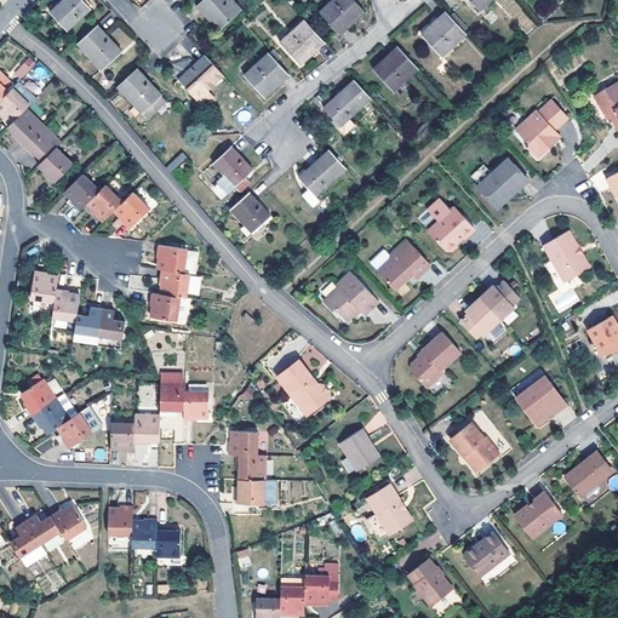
[(63,0),(51,12),(67,30),(91,7),(84,0),(63,0)]
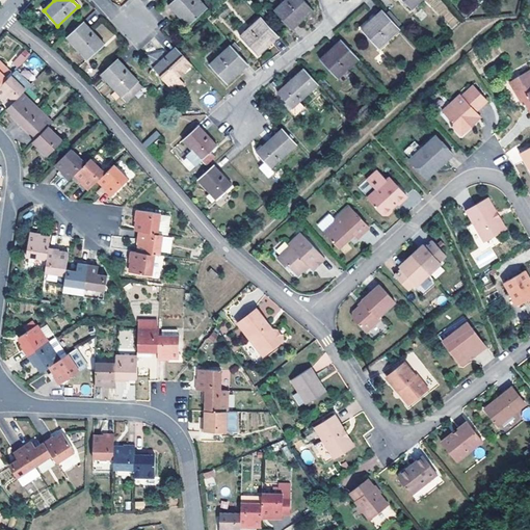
[(174,0),(171,2),(182,12),(178,16),(187,26),(207,8),(199,0),(174,0)]
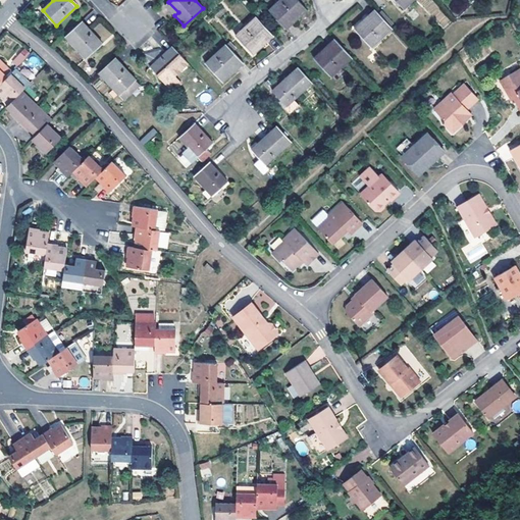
[(280,0),(270,10),(288,30),(308,10),(298,0),(280,0)]
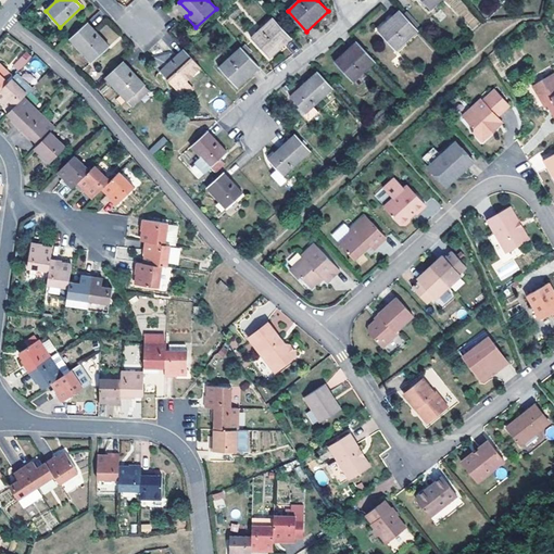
[(475,27),(483,20),(463,0),(448,0),(475,27)]
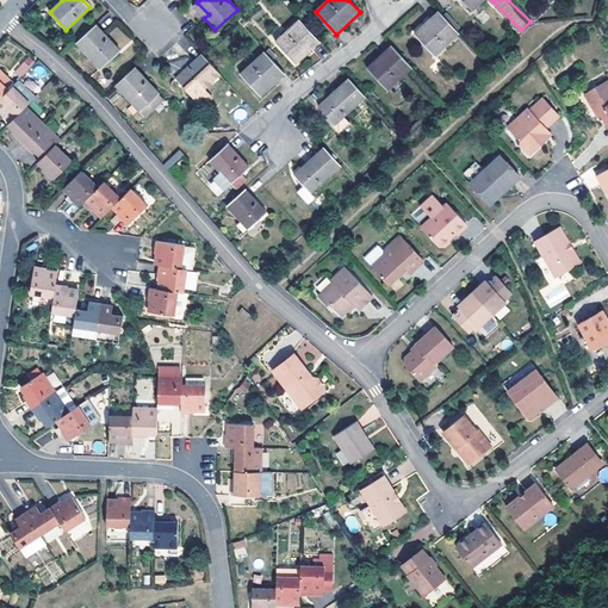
[(193,6),(204,18),(209,14),(197,2),(193,6)]
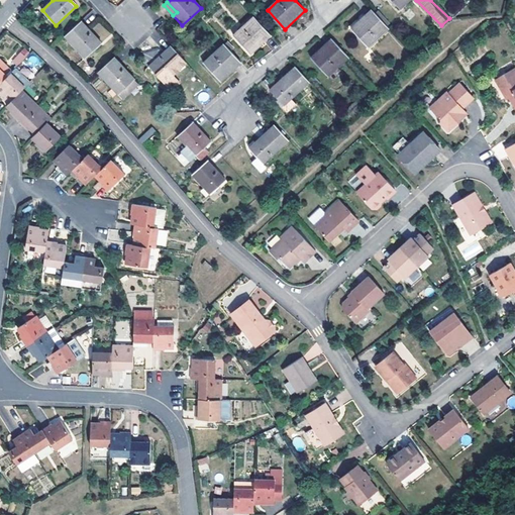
[(366,21),(376,11),(373,8),(363,17),(366,21)]
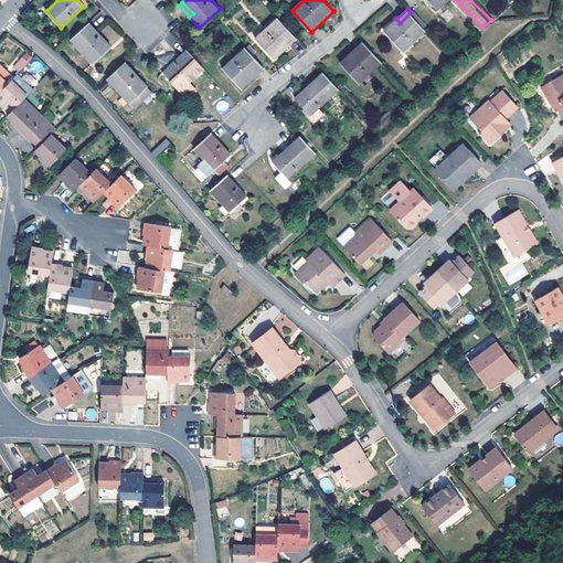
[(400,23),(396,19),(385,29),(404,50),(426,30),(411,12),(400,23)]
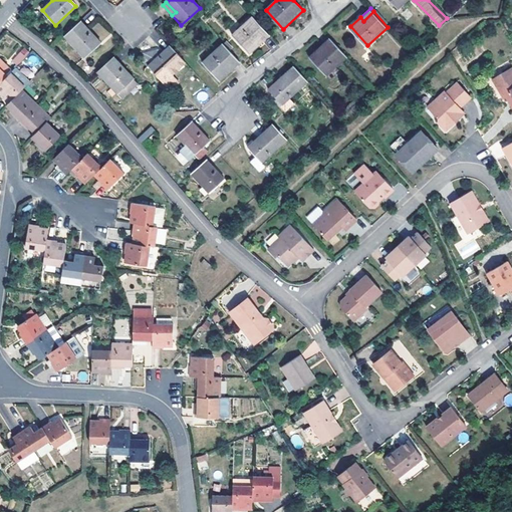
[(270,34),(253,16),(233,35),(249,54),(270,34)]
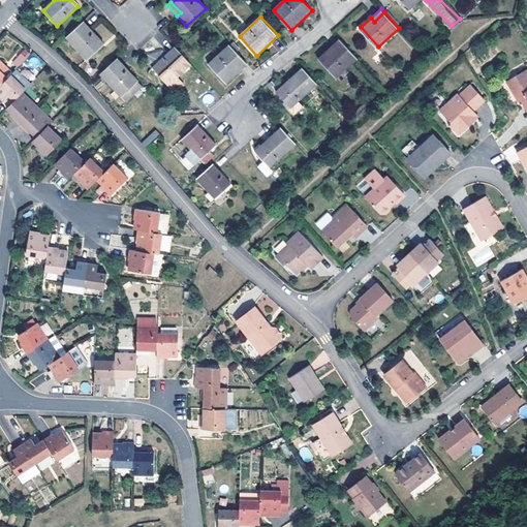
[(104,20),(96,28),(109,41),(117,33),(104,20)]
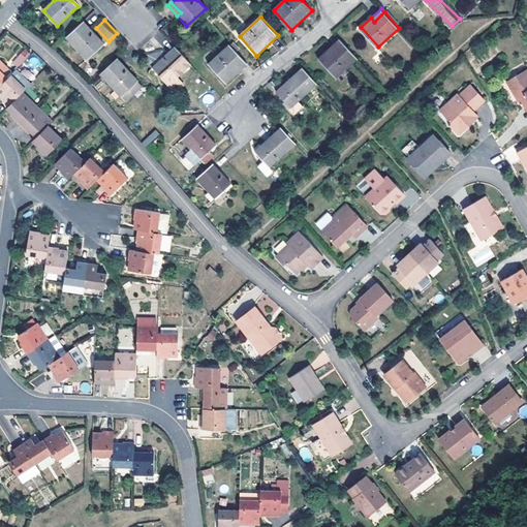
[(104,43),(84,21),(67,36),(88,59),(104,43)]
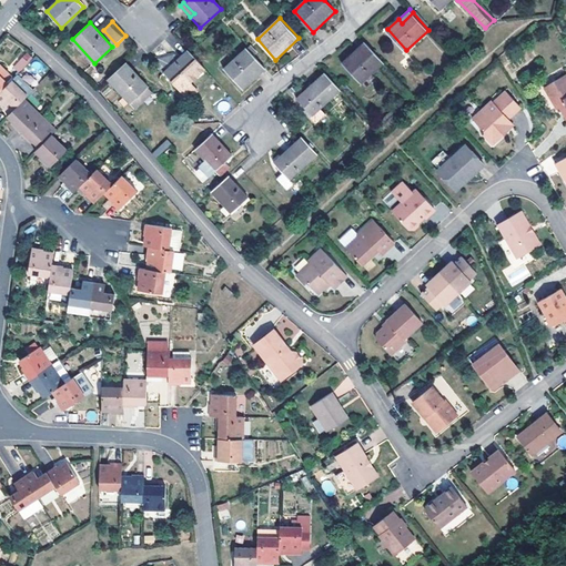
[(357,56),(369,46),(365,41),(354,52),(357,56)]
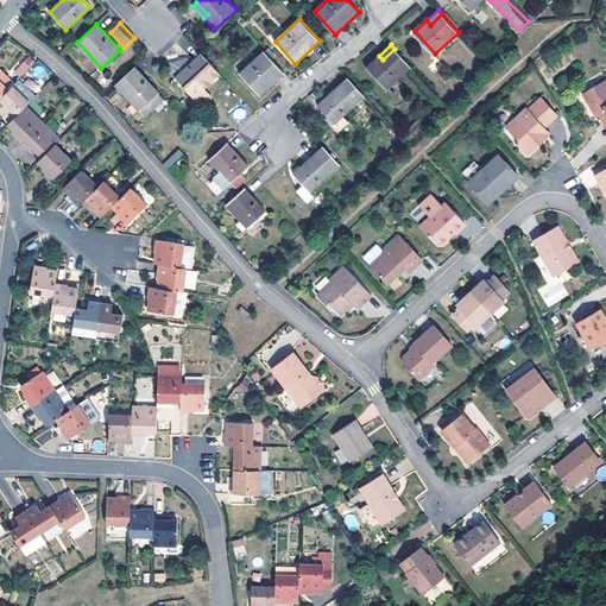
[(383,60),(379,56),(367,67),(387,89),(411,67),(395,49),(383,60)]
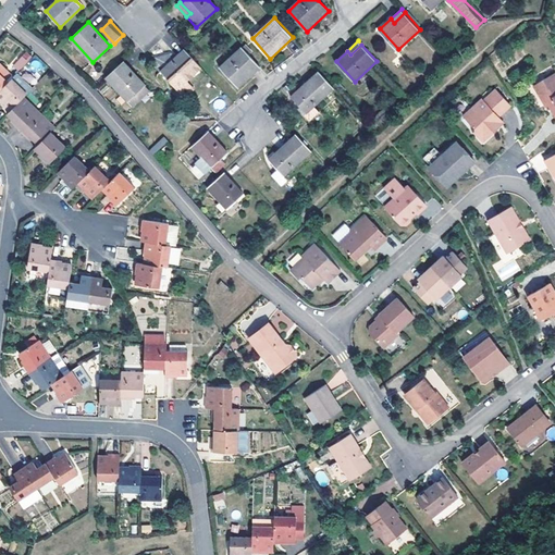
[(243,74),(255,62),(241,47),(219,68),(236,87),(247,78),(243,74)]
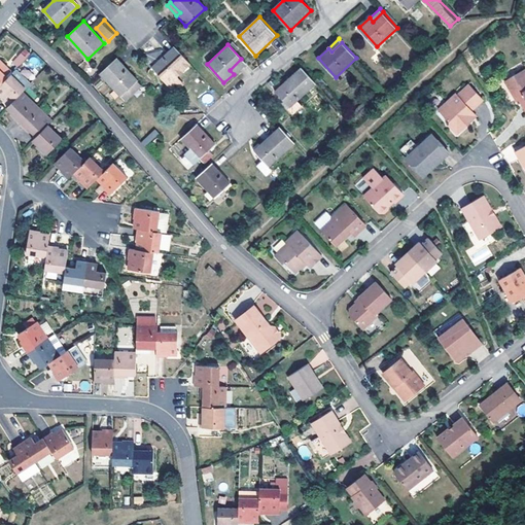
[(24,46),(15,62),(22,65),(31,49),(24,46)]
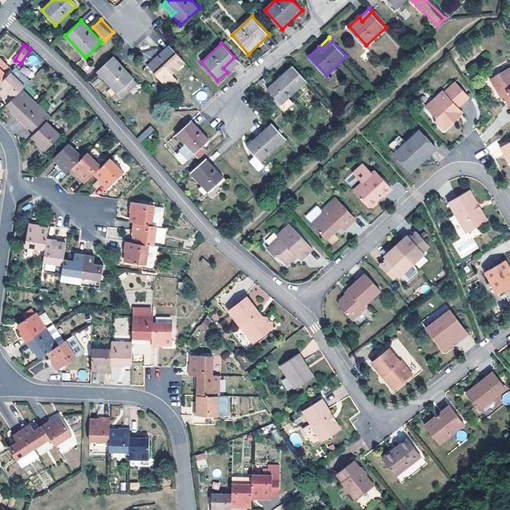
[(184,61),(169,46),(148,66),(163,81),(184,61)]
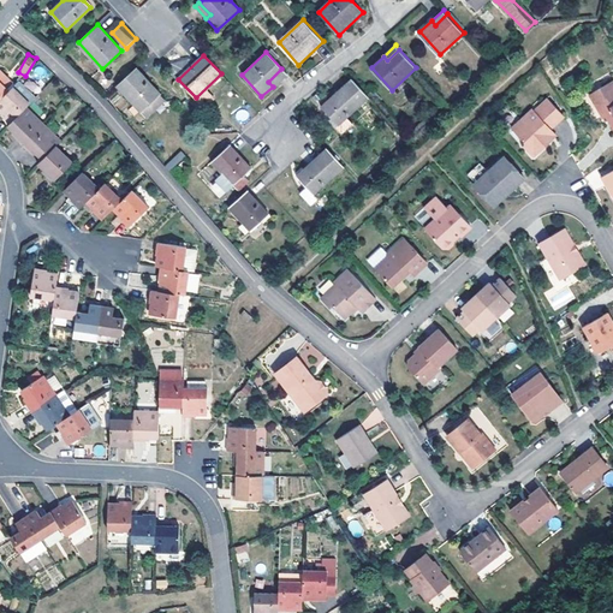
[(160,93),(137,67),(117,84),(141,111),(160,93)]
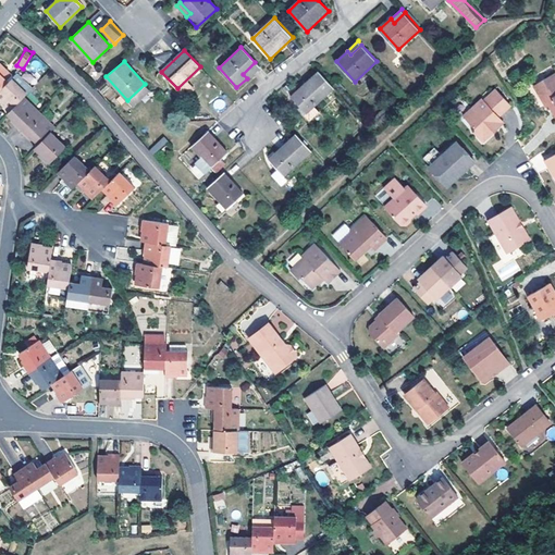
[(247,78),(259,68),(255,62),(243,74),(247,78)]
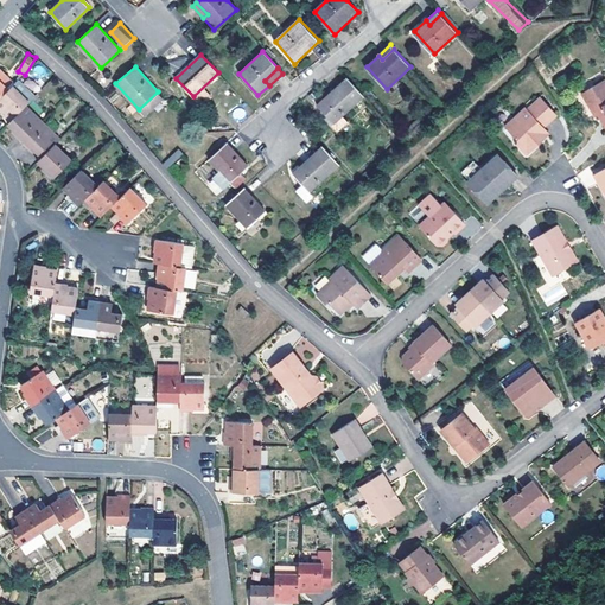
[(604,87),(598,78),(578,95),(590,112),(593,110),(598,107),(604,116),(604,87)]
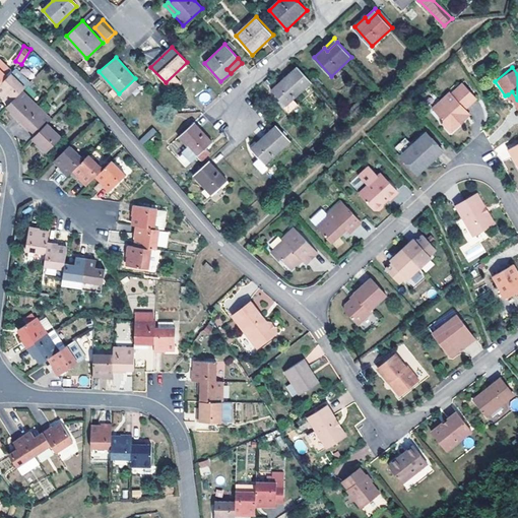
[(312,83),(298,68),(272,91),(286,107),(312,83)]
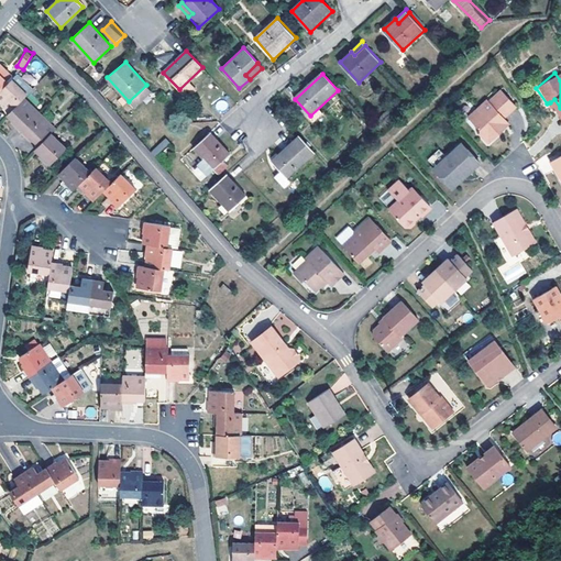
[(28,96),(12,80),(8,85),(0,92),(0,102),(2,106),(1,107),(9,116),(24,99),(28,96)]
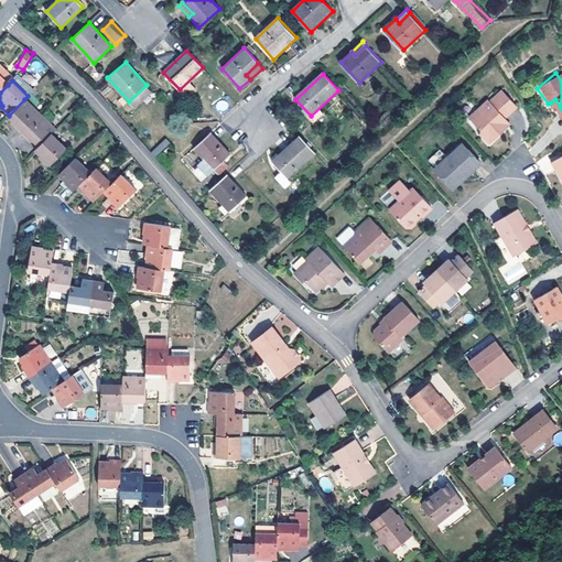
[(490,141),(494,138),(507,126),(504,122),(508,119),(506,117),(517,106),(501,89),(490,99),(488,98),(476,109),(478,112),(472,118),(482,129),(481,133),(487,141),(490,141)]
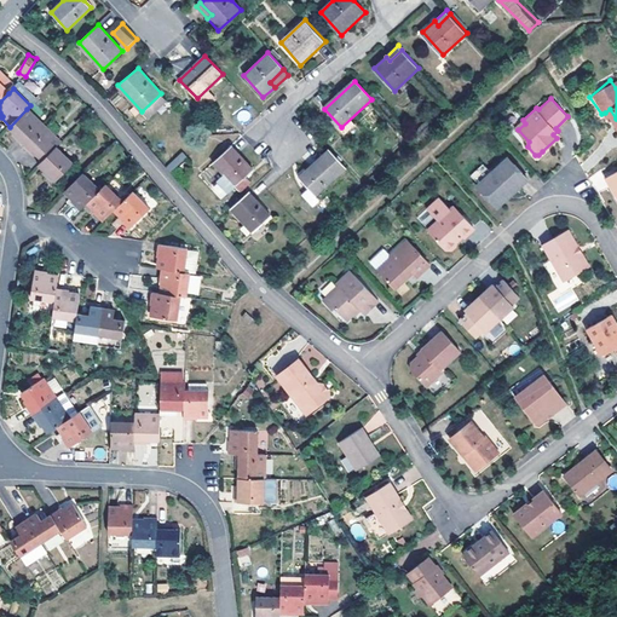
[(44,126),(27,109),(10,127),(9,128),(16,136),(13,138),(22,146),(44,126)]
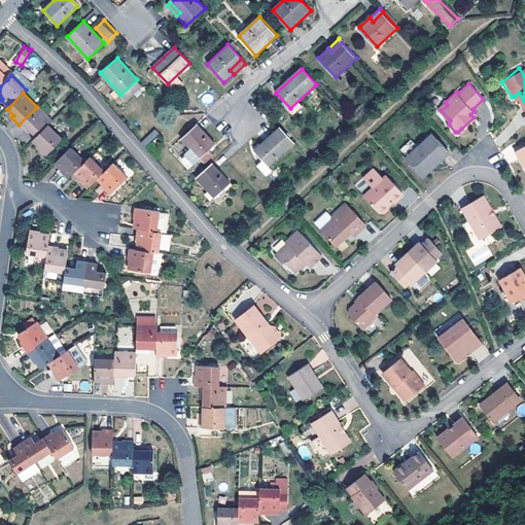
[(524,101),(519,93),(515,96),(524,109),(524,101)]
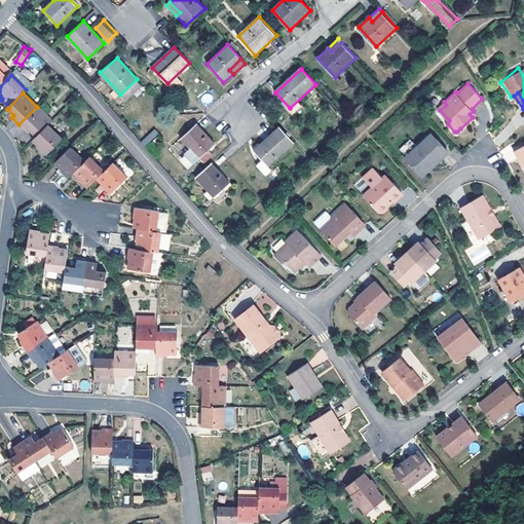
[(37,107),(19,124),(27,133),(29,131),(36,138),(48,125),(51,122),(37,107)]
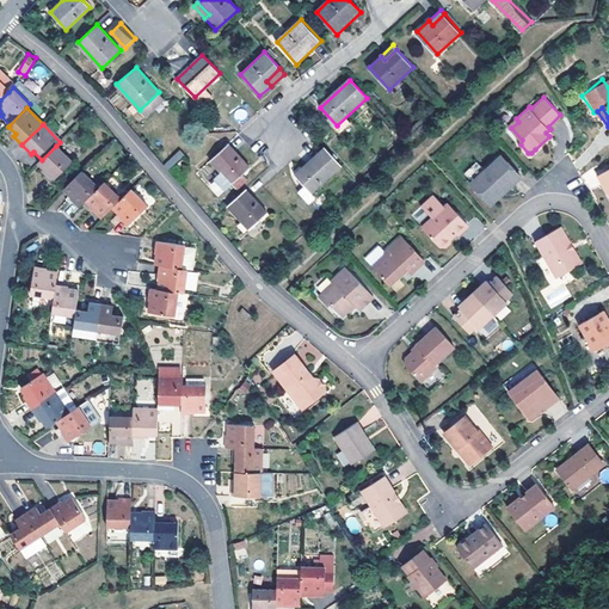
[(228,143),(210,159),(232,183),(248,167),(228,143)]
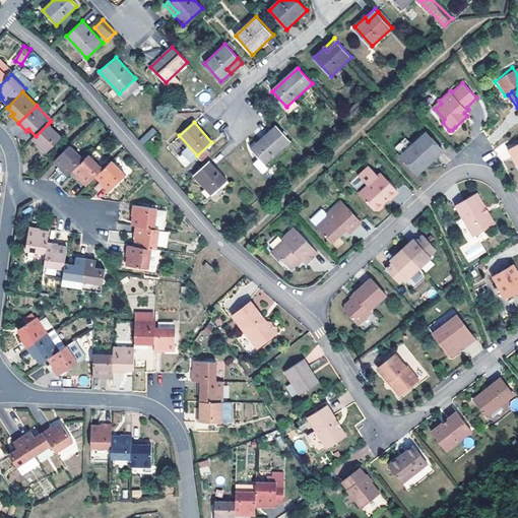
[(62,138),(48,124),(36,136),(31,139),(40,147),(38,148),(45,155),(62,138)]
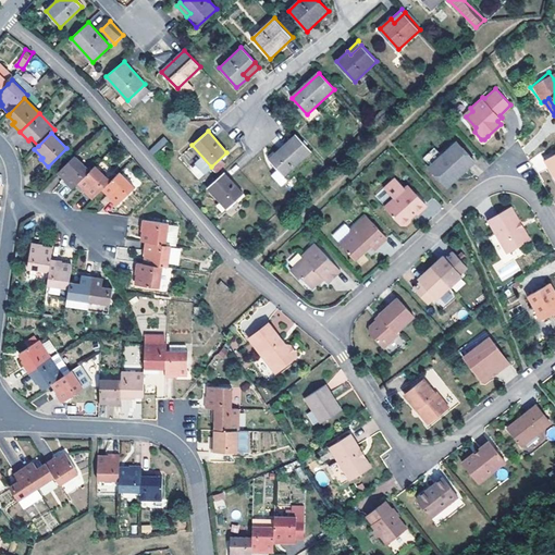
[(156,152),(170,139),(165,134),(151,148),(156,152)]
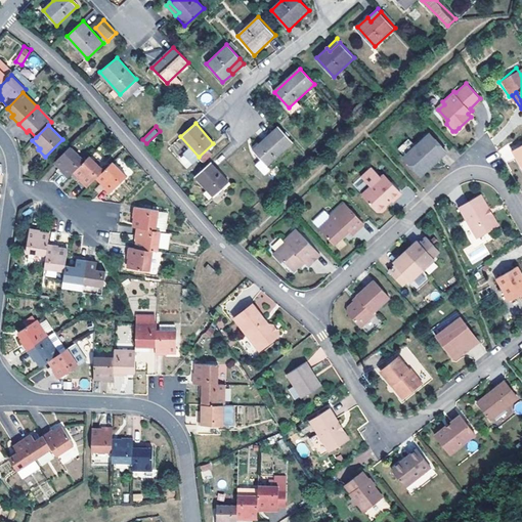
[(266,166),(293,142),(278,127),(253,150),(266,166)]
